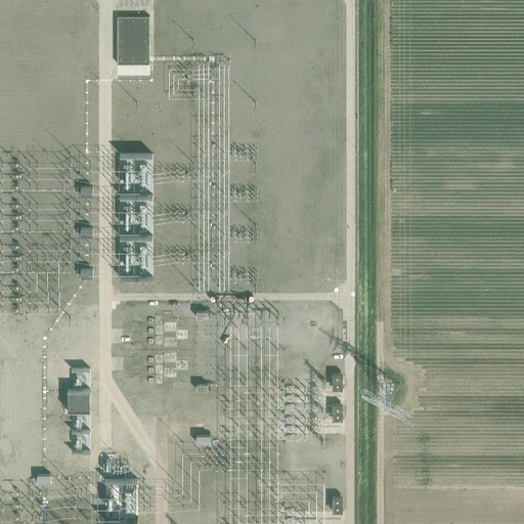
[(149,15),(118,15),(118,63),(149,63),(149,15)]
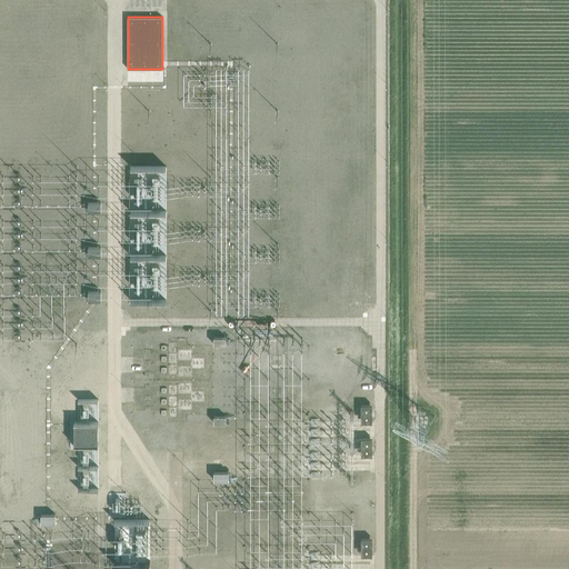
[(101,202),(88,202),(88,211),(101,211),(101,202)]
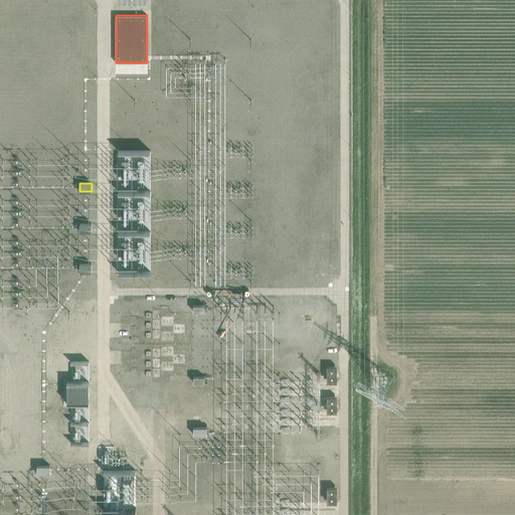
[(92,223),(79,223),(79,231),(92,231),(92,223)]
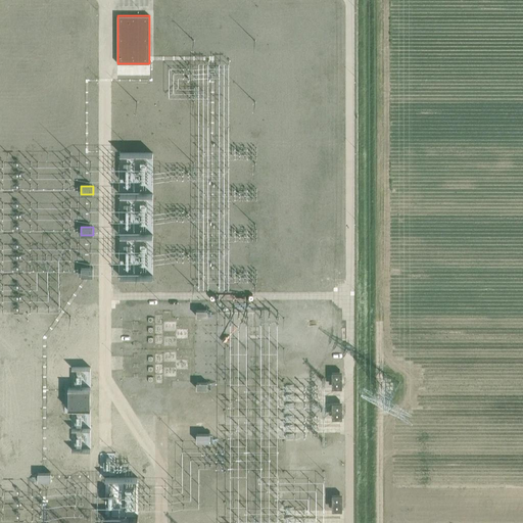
[(93,268),(81,268),(81,276),(93,276),(93,268)]
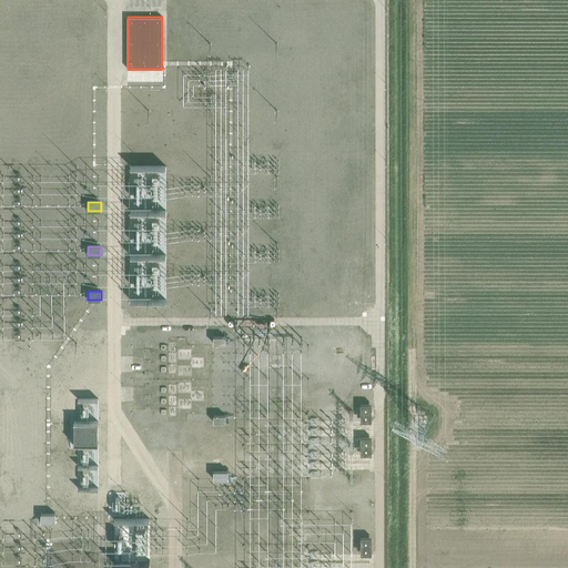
[(372,404),(361,404),(361,421),(372,421),(372,404)]
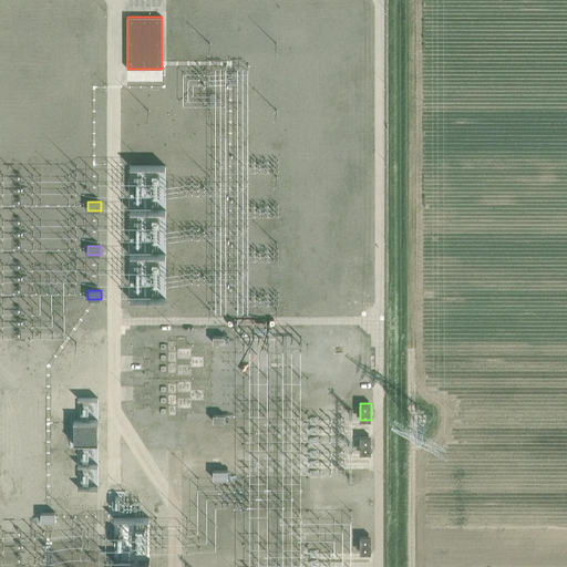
[(99,441),(99,419),(75,419),(75,441),(99,441)]
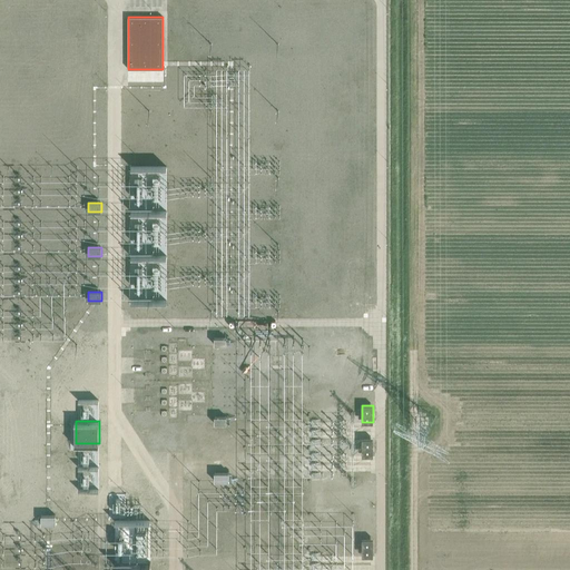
[(154,440),(160,434),(157,430),(149,434),(154,440)]
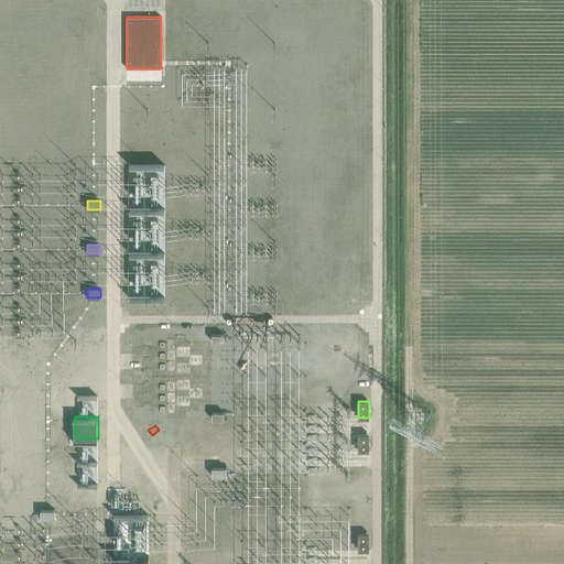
[(370,434),(358,434),(358,452),(370,452),(370,434)]
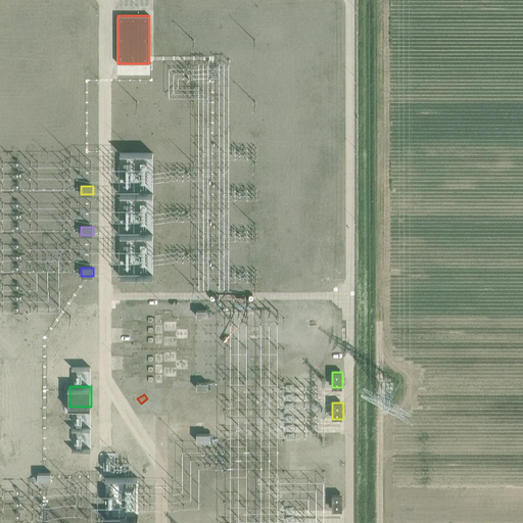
[(154,409),(144,415),(149,424),(159,419),(154,409)]
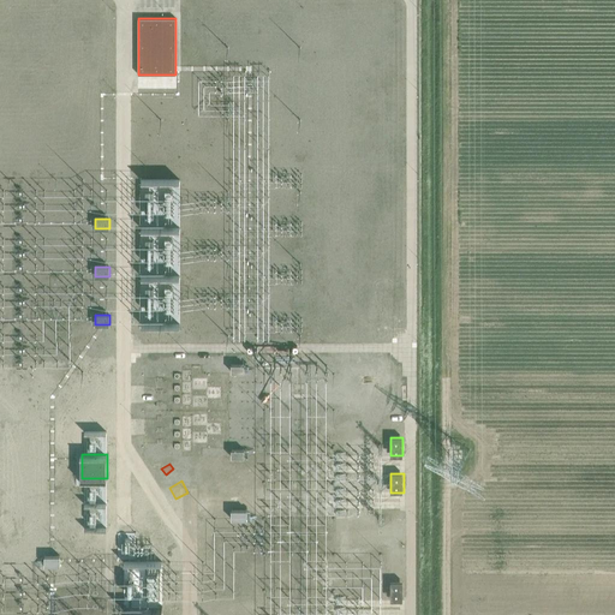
[(246,509),(231,509),(231,519),(246,519),(246,509)]
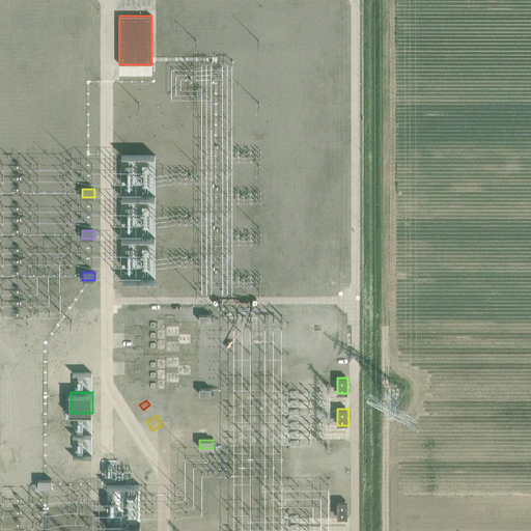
[(52,480),(38,480),(38,488),(52,488),(52,480)]
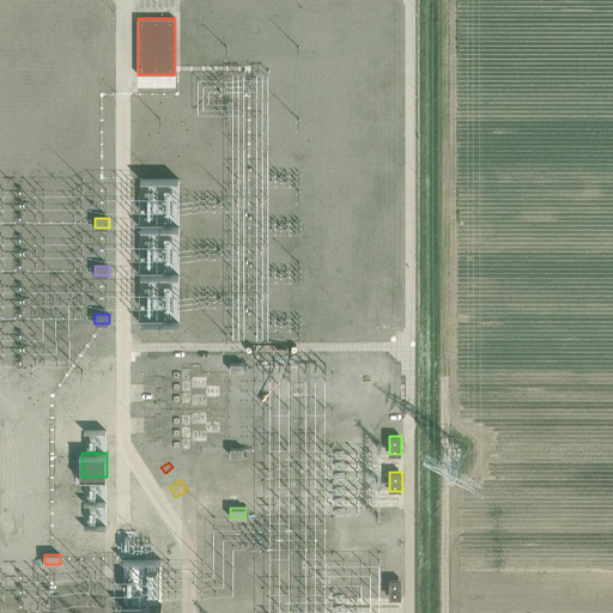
[(402,580),(389,580),(389,599),(402,599),(402,580)]
